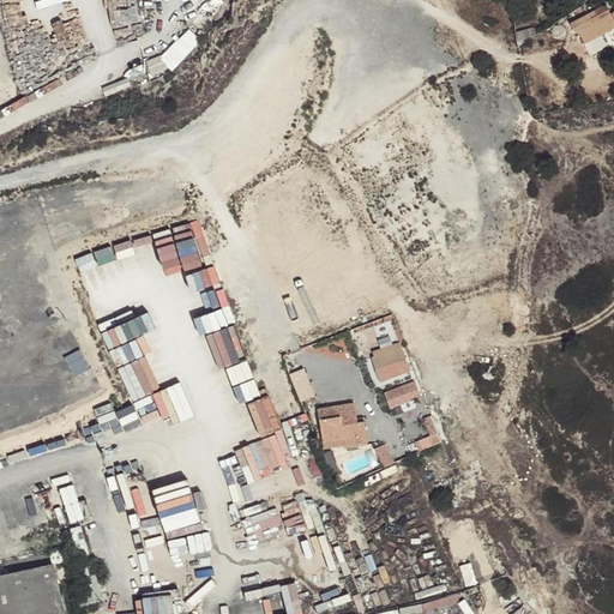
[(602,10),(595,13),(599,20),(606,17),(602,10)]
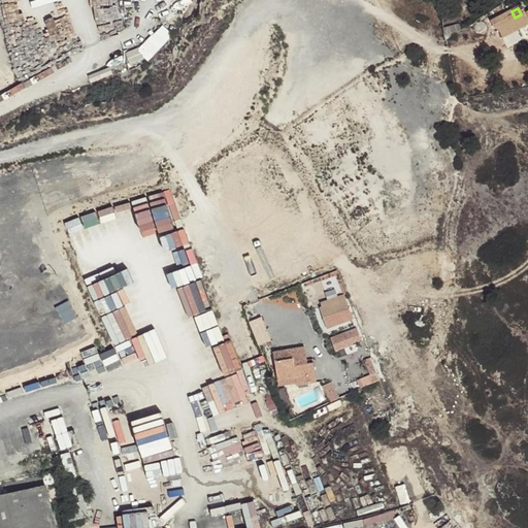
[(510,10),(497,18),(500,24),(502,27),(498,29),(503,38),(521,29),(515,18),(512,11),(510,10)]
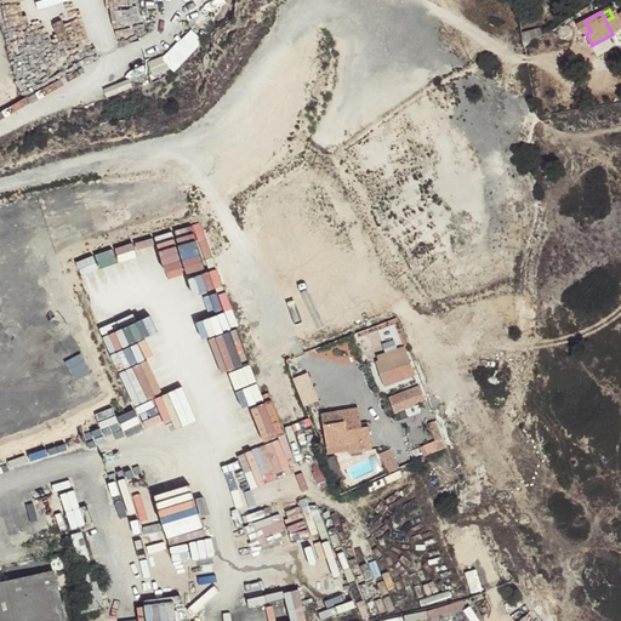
[(163,58),(176,72),(205,41),(192,28),(163,58)]
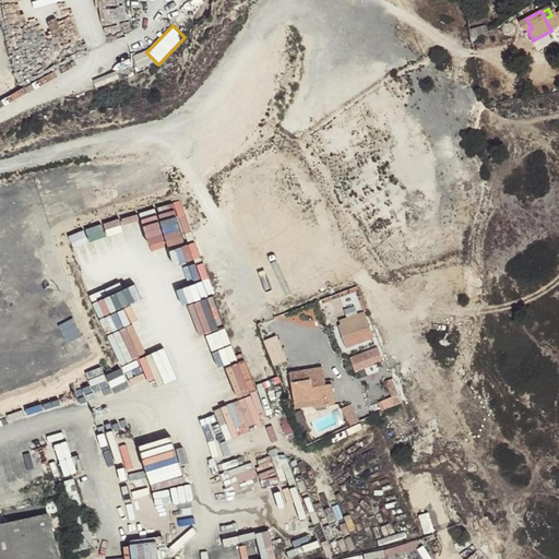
[(486,25),(470,30),(471,44),(488,32),(486,25)]
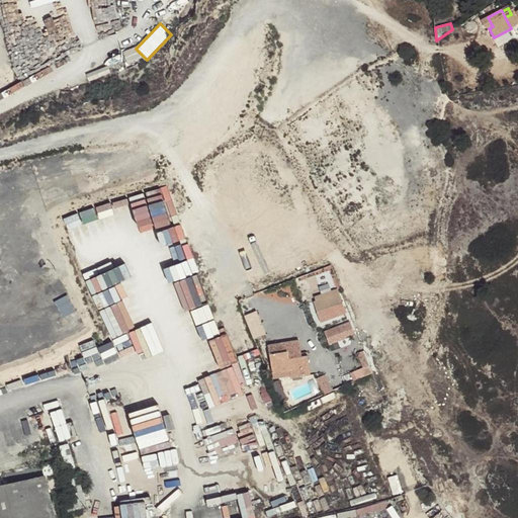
[(155,217),(177,209),(168,185),(146,193),(155,217)]
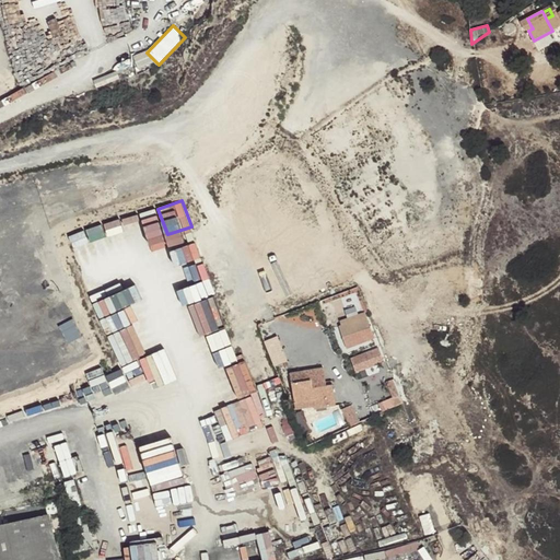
[(340,322),(341,325),(366,316),(365,313),(340,322)]
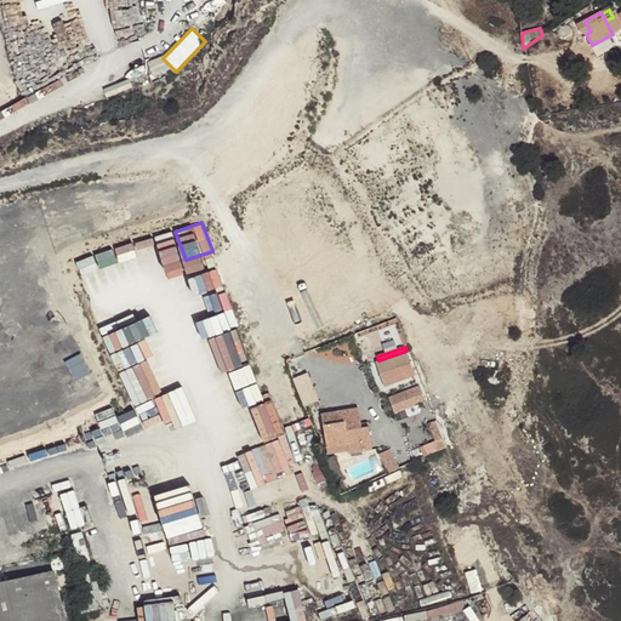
[(376,362),(385,386),(410,377),(405,364),(410,363),(406,351),(379,360),(376,362)]
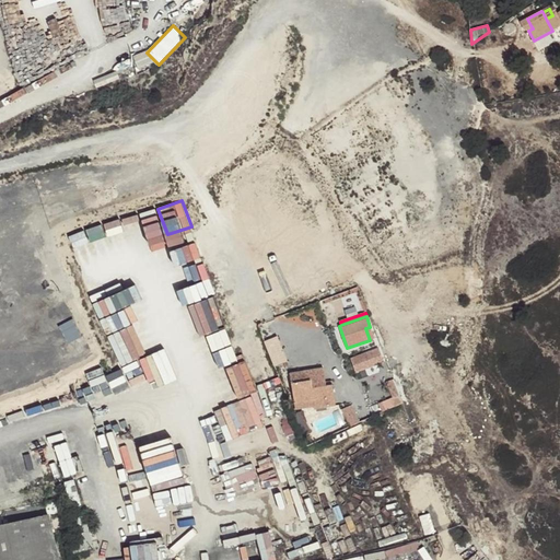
[(279,336),(266,340),(276,366),(290,361),(279,336)]
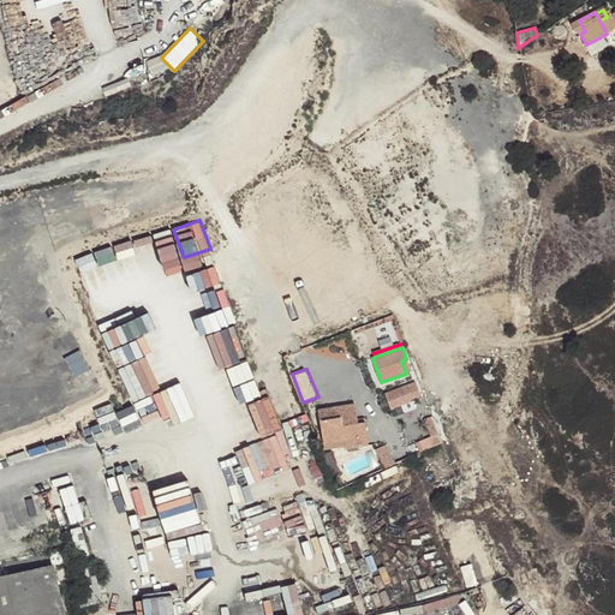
[(408,394),(419,389),(417,382),(378,396),(381,404),(393,400),(408,394)]
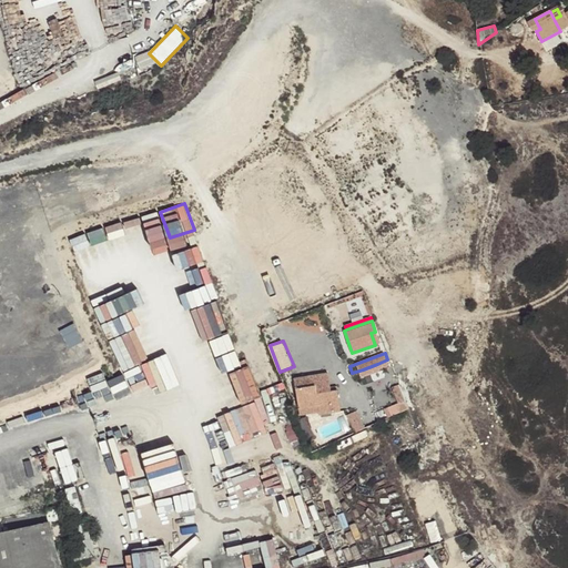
[(143,363),(152,392),(166,387),(158,358),(143,363)]
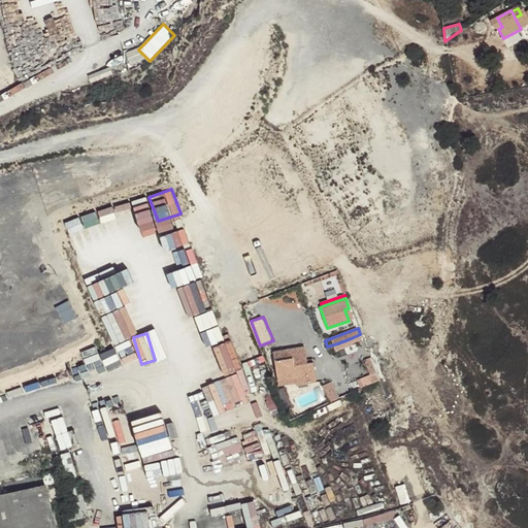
[(238,365),(237,348),(230,348),(230,349),(210,351),(212,377),(233,375),(232,365),(238,365)]
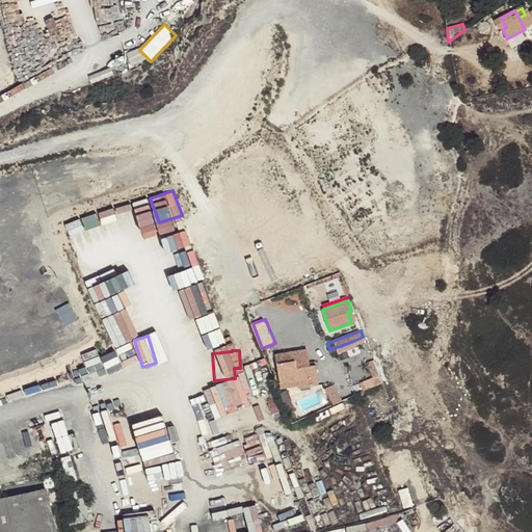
[(299,388),(318,384),(315,366),(309,367),(307,350),(276,354),(282,388),(299,386),(299,388)]
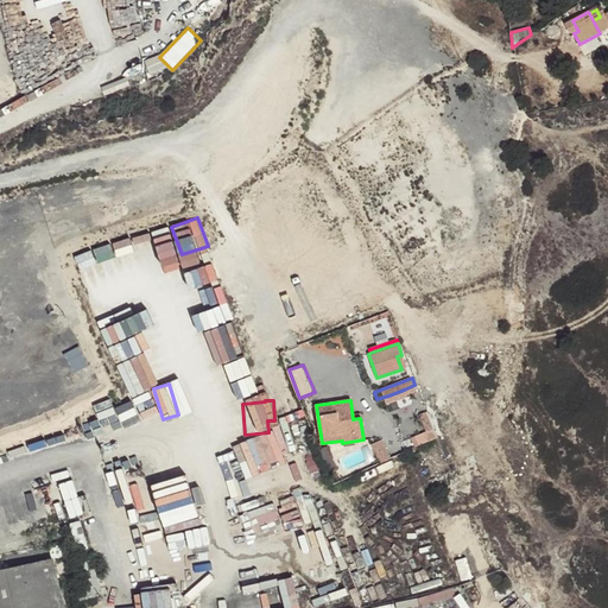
[(279,430),(240,442),(245,460),(253,457),(255,468),(287,458),(279,430)]
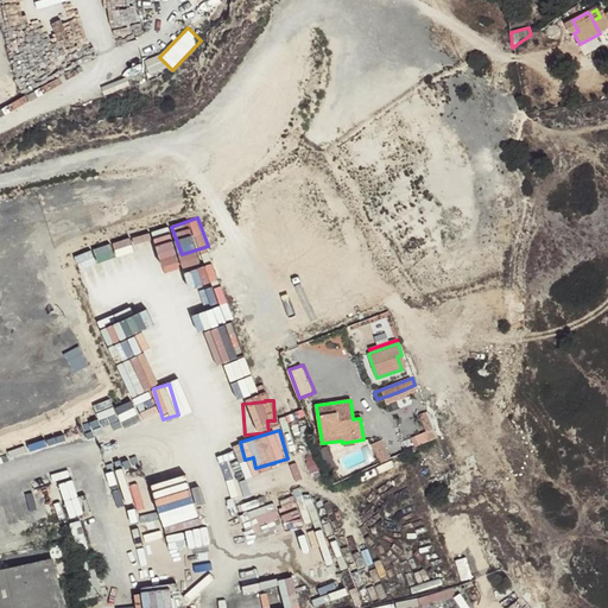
[(384,439),(373,444),(381,462),(392,457),(384,439)]
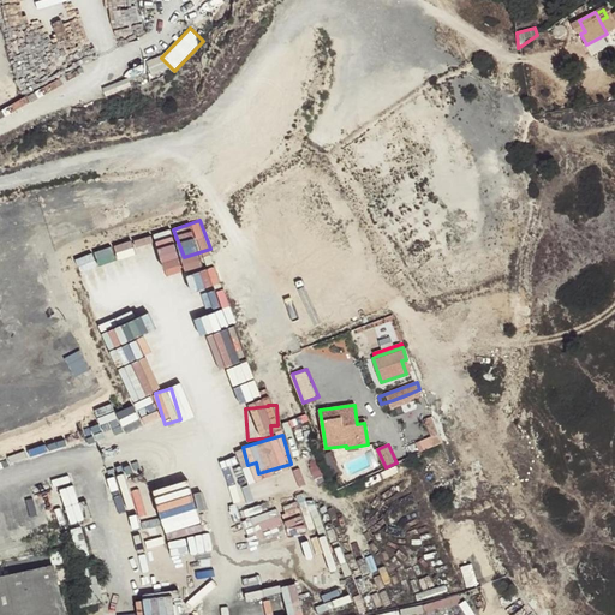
[(165,530),(199,525),(197,505),(162,509),(165,530)]
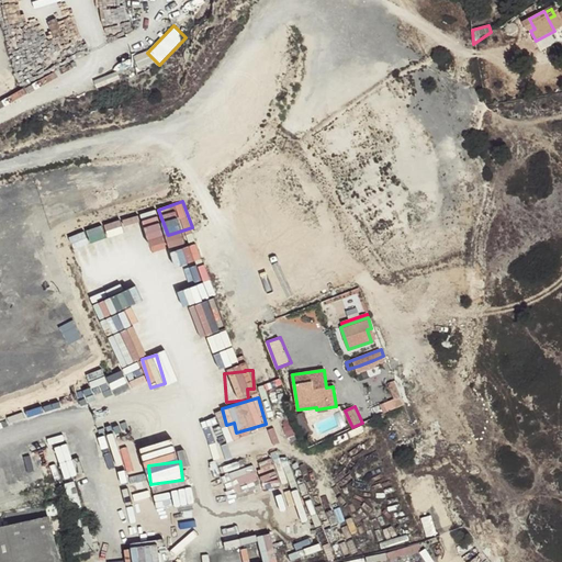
[(259,494),(266,527),(300,520),(293,487),(259,494)]
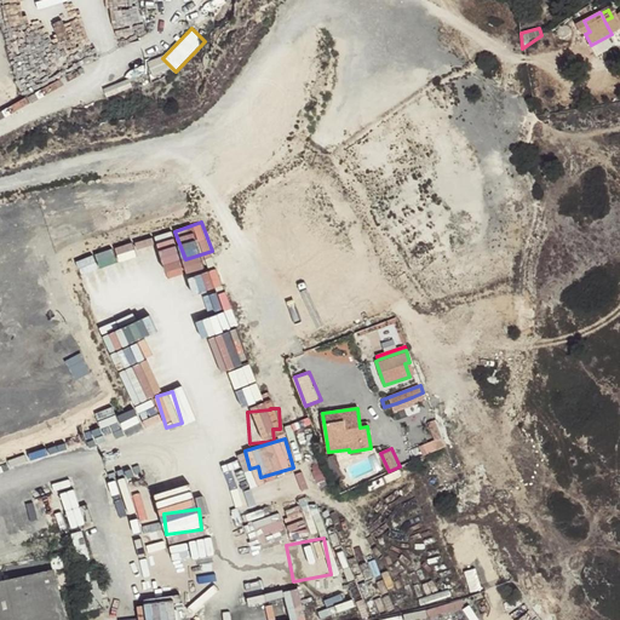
[(0,619),(64,619),(53,572),(0,584),(0,619)]
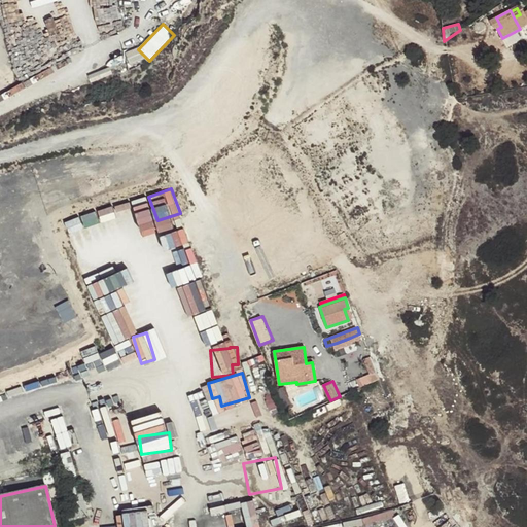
[(248,526),(259,526),(254,500),(243,502),(248,526)]
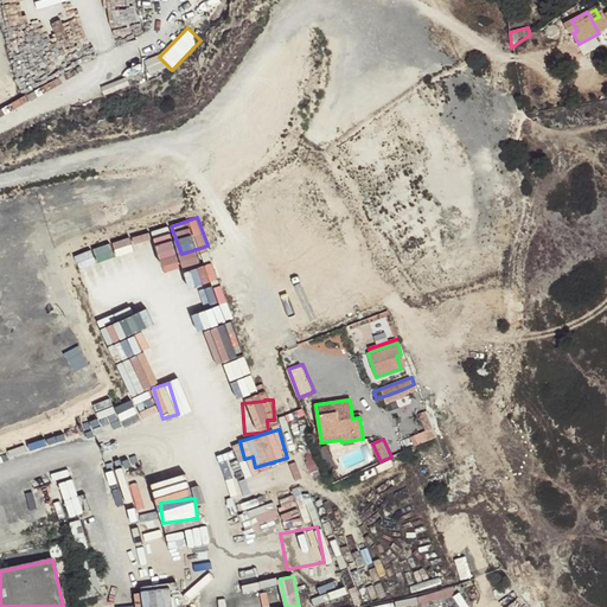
[(173,606),(171,587),(135,592),(136,606),(173,606)]
